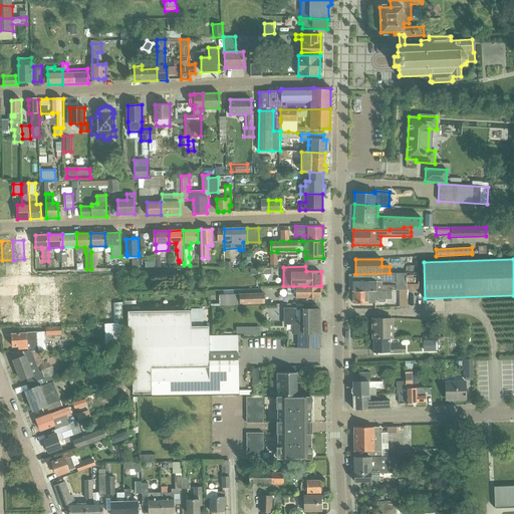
[(390,273),(355,274),(353,274),(353,291),(381,291),(392,291),(399,290),(407,290),(407,289),(406,274),(396,274),(396,273),(390,273)]
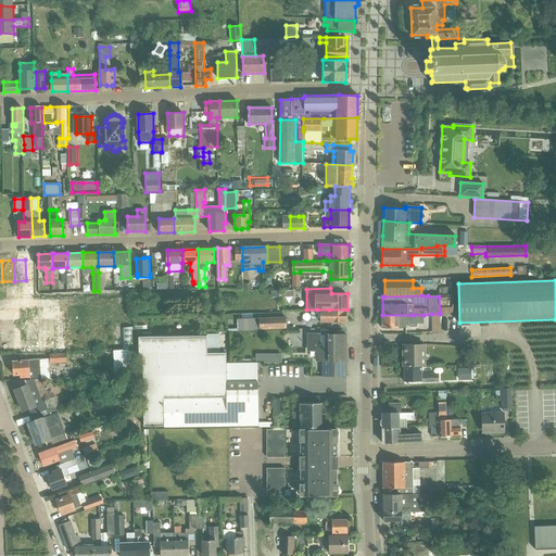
[(439,297),(440,313),(453,313),(453,295),(439,295),(439,297)]
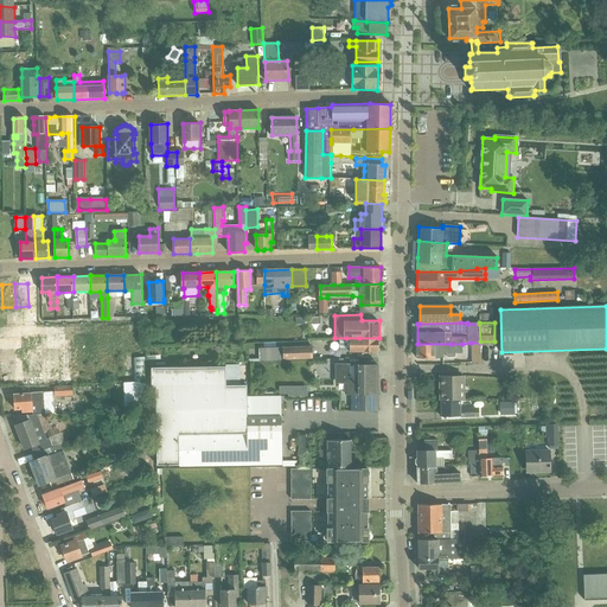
[(33,331),(11,332),(12,345),(34,344),(33,331)]
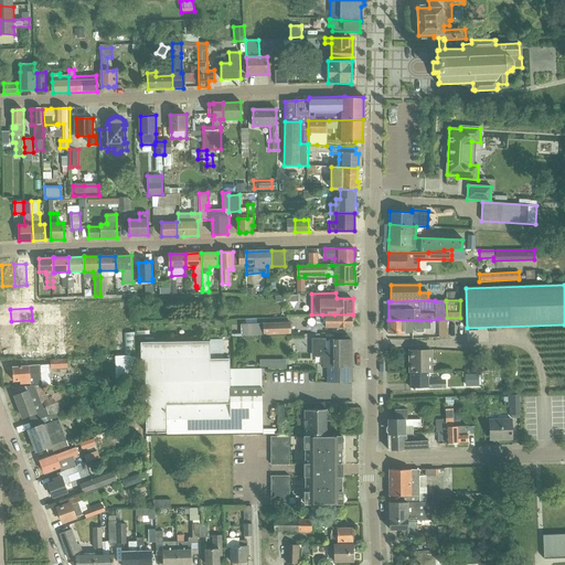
[(322,315),(316,315),(316,326),(326,326),(326,327),(339,327),(352,327),(352,315),(334,315),(322,315)]
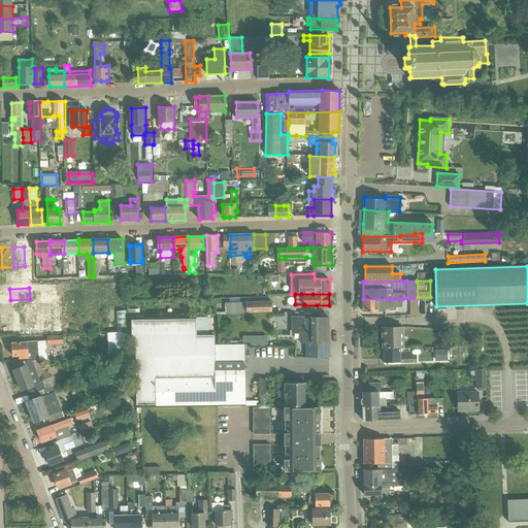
[(30,299),(10,300),(10,311),(30,310),(30,299)]
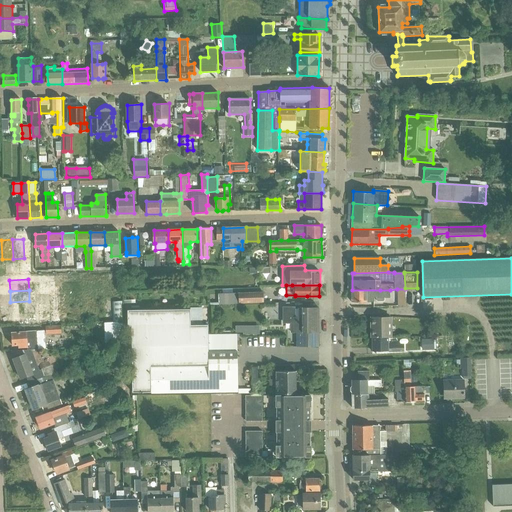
[(380,290),(352,290),(352,303),(374,302),(374,298),(376,298),(376,301),(377,302),(383,302),(384,301),(384,298),(390,298),(390,290),(380,290)]
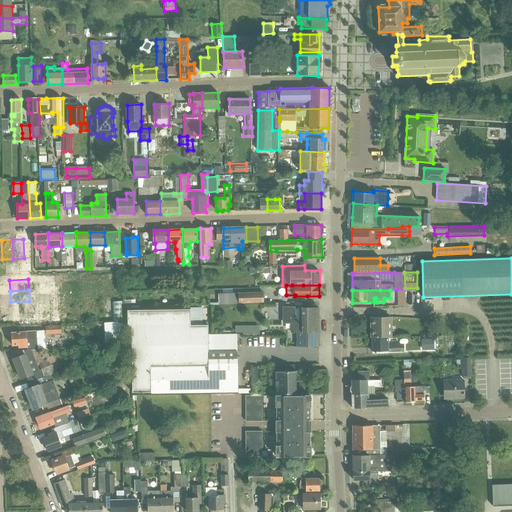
[(238,293),(218,294),(219,305),(238,304),(238,293)]
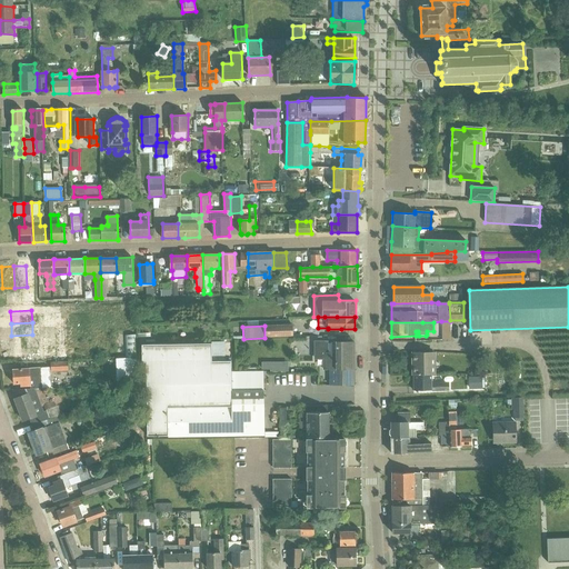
[(265,326),(265,338),(292,337),(292,326),(265,326)]
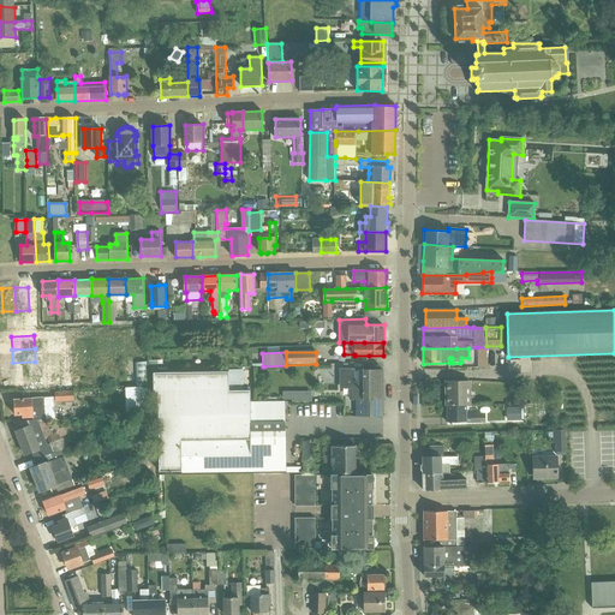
[(35,362),(12,363),(13,376),(36,375),(35,362)]
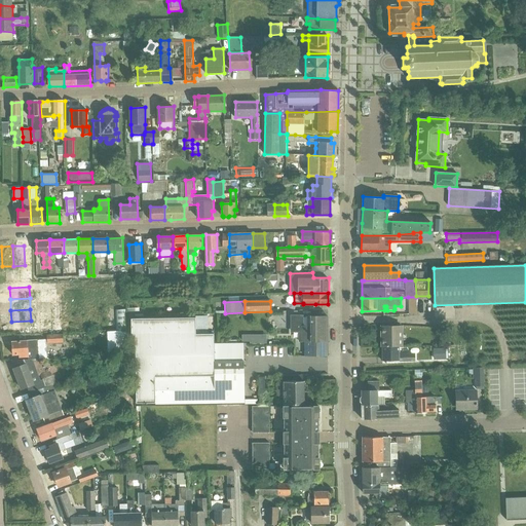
[(209,316),(196,316),(130,318),(132,335),(135,335),(137,404),(156,403),(156,405),(243,403),(243,343),(215,343),(215,333),(209,333),(209,316)]
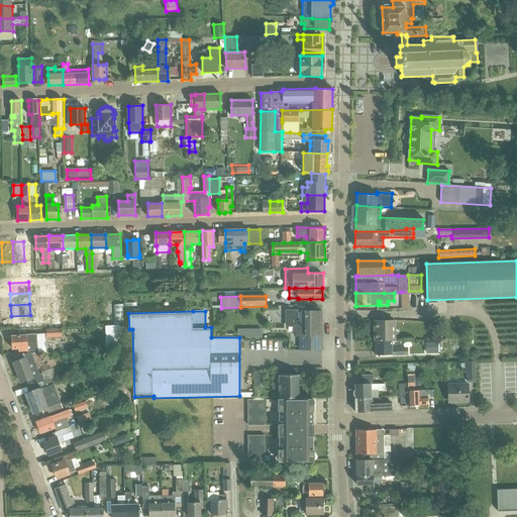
[(322,311),(301,311),(287,311),(287,325),(295,325),(295,336),(300,336),(300,337),(322,336),(322,311)]
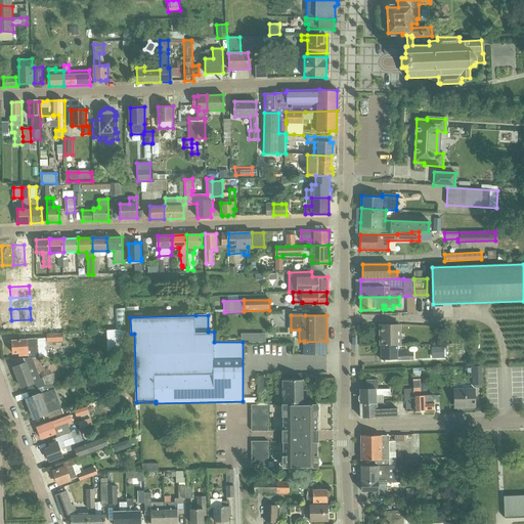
[(382,346),(397,345),(400,345),(399,324),(381,324),(382,346)]
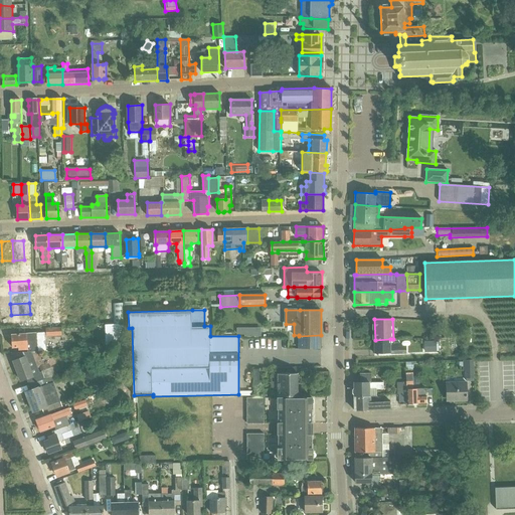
[(124,324),(114,325),(106,325),(107,344),(126,343),(126,324),(124,324)]
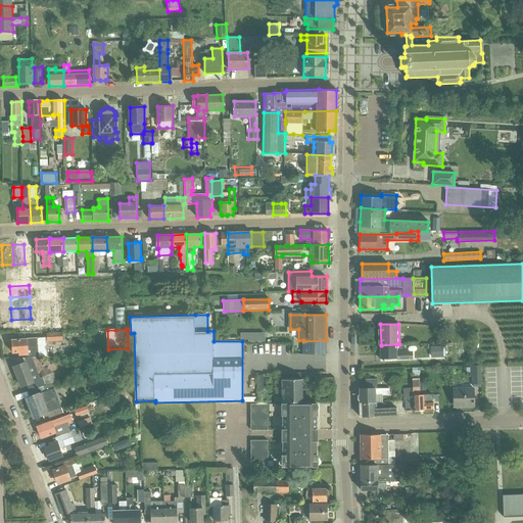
[(62,332),(47,333),(47,341),(62,340),(62,332)]
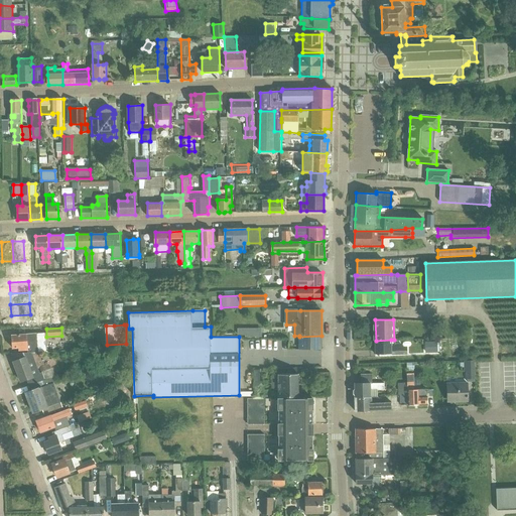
[(12,342),(11,343),(11,349),(13,349),(13,351),(20,350),(20,353),(21,353),(27,353),(31,353),(45,352),(44,334),(36,334),(12,336),(12,342)]
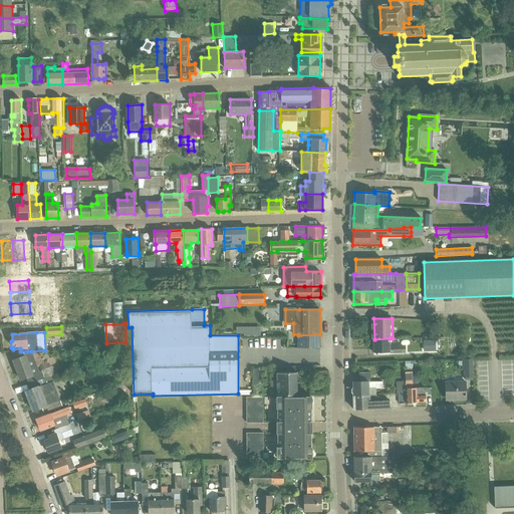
[(320,348),(320,334),(298,335),(298,348),(320,348)]
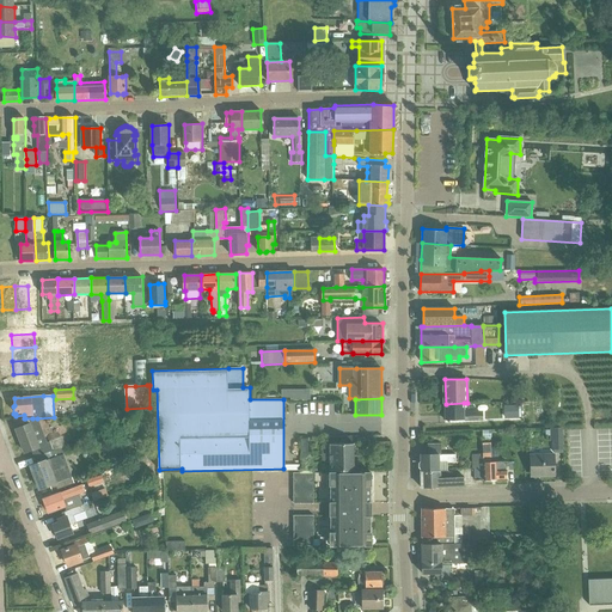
[(465,414),(464,403),(446,404),(446,421),(482,420),(482,412),(465,414)]
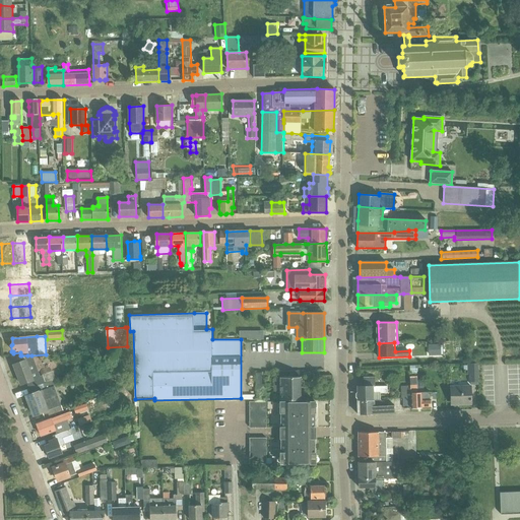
[(429,345),(429,356),(441,356),(441,345),(429,345)]
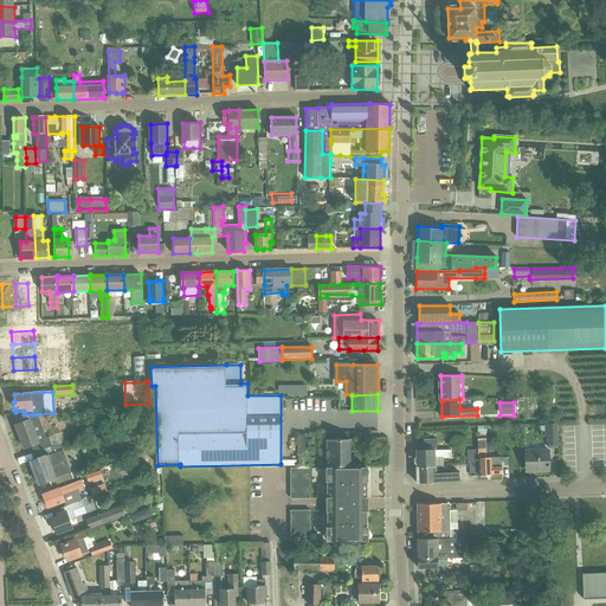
[(150,426),(149,413),(139,414),(140,418),(136,419),(137,426),(141,425),(141,427),(150,426)]
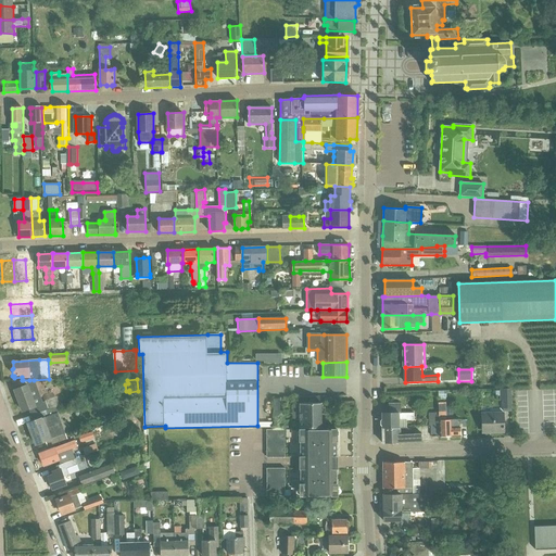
[(34,380),(29,380),(23,380),(24,386),(15,389),(21,404),(20,405),(22,411),(23,409),(24,412),(27,409),(29,415),(48,408),(46,402),(42,403),(34,380)]
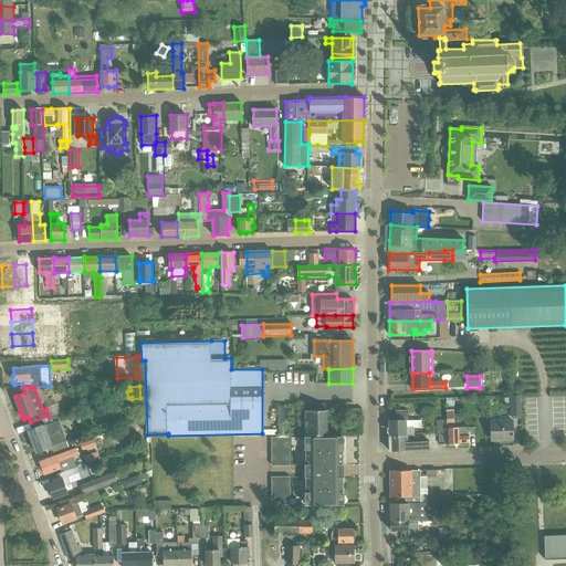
[(511,397),(510,397),(510,407),(512,407),(512,418),(521,418),(521,396),(511,397)]
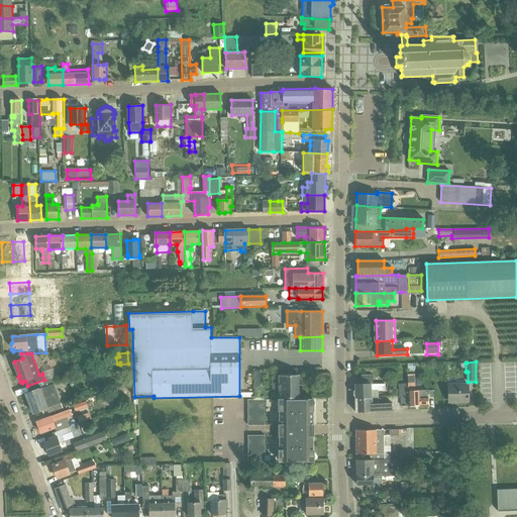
[(260,371),(253,372),(253,388),(264,388),(264,383),(261,383),(260,371)]
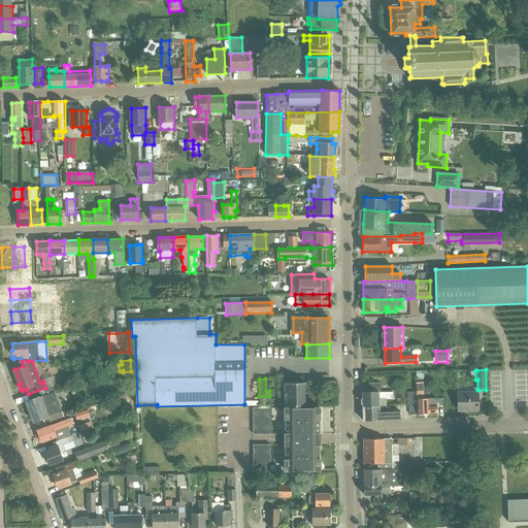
[(285,383),(286,406),(306,406),(305,383),(285,383)]
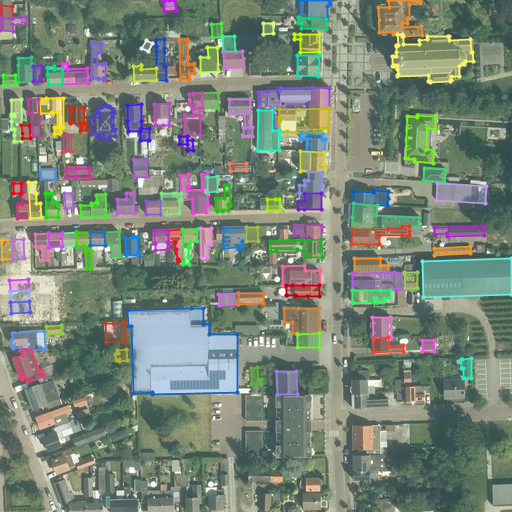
[(404,371),(404,377),(404,381),(405,402),(424,401),(424,386),(411,387),(411,371),(404,371)]
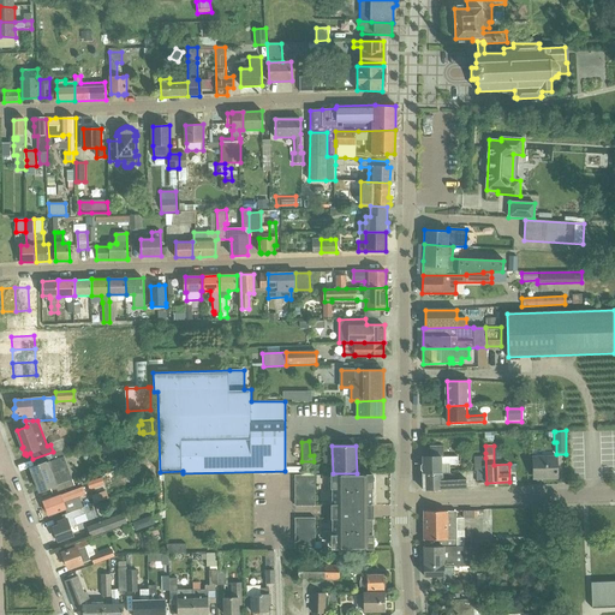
[(37,466),(31,469),(34,477),(35,477),(40,491),(55,485),(69,481),(61,458),(63,458),(67,457),(65,451),(53,453),(35,459),(37,466)]
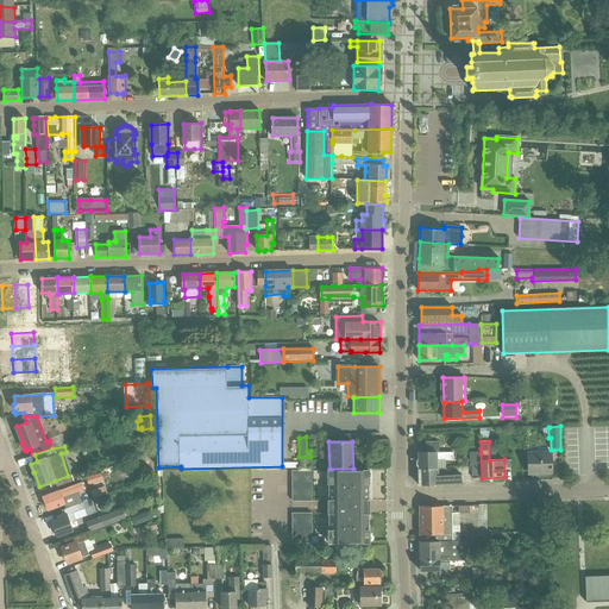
[(453,452),(419,453),(419,470),(437,469),(439,469),(446,469),(446,460),(454,460),(453,452)]
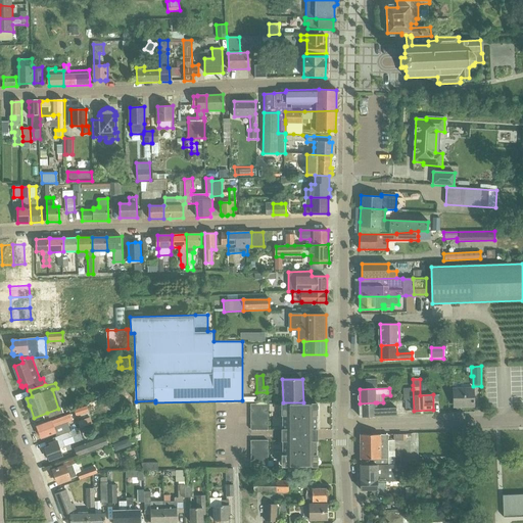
[(464,407),(474,407),(473,388),(454,389),(454,406),(464,406),(464,407)]
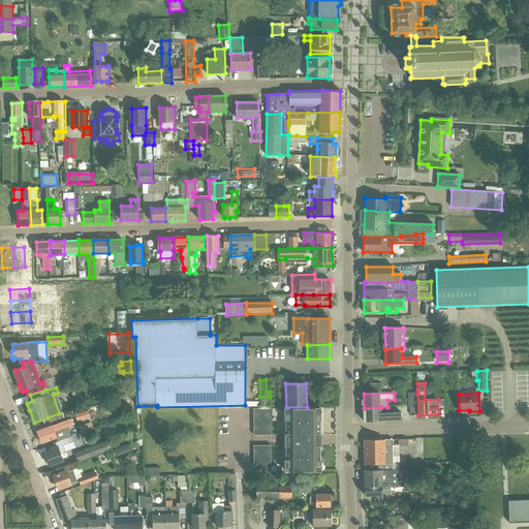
[(410,394),(407,394),(407,406),(410,406),(418,405),(417,394),(410,394)]
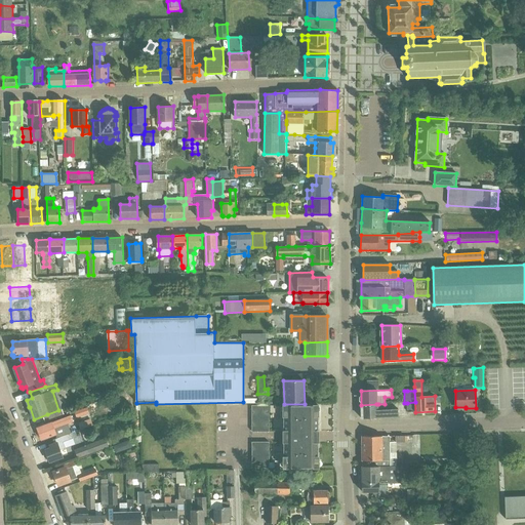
[(257,405),(251,405),(251,411),(251,418),(251,425),(252,432),(256,432),(260,432),(265,432),(269,432),(269,405),(268,405),(268,403),(265,404),(257,404),(257,405)]
